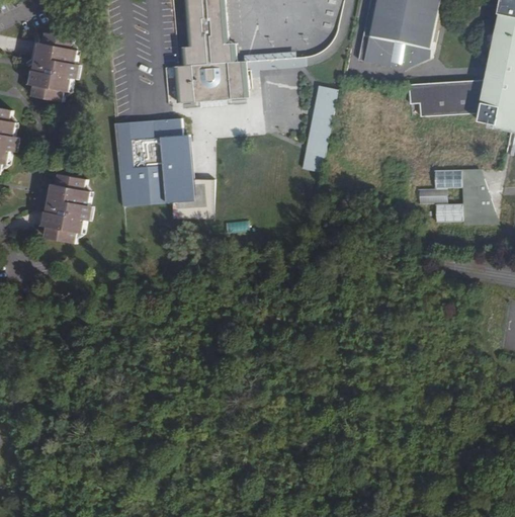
[(185,0),(188,46),(182,46),(183,63),(177,64),(174,64),(177,101),(248,97),(246,68),(245,60),(236,60),(236,42),(229,42),(226,0),(185,0)]
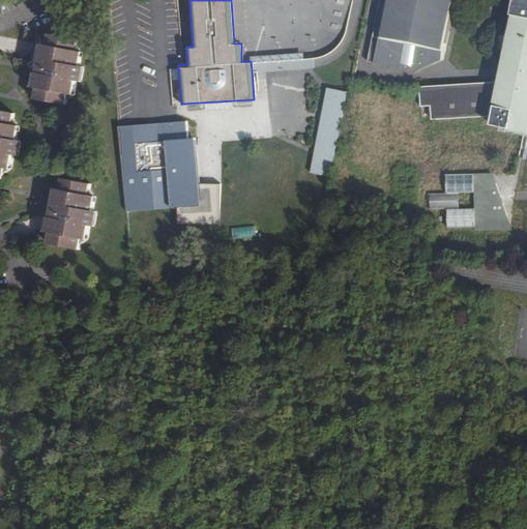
[(375,0),(363,56),(412,66),(440,56),(451,0),(375,0)]
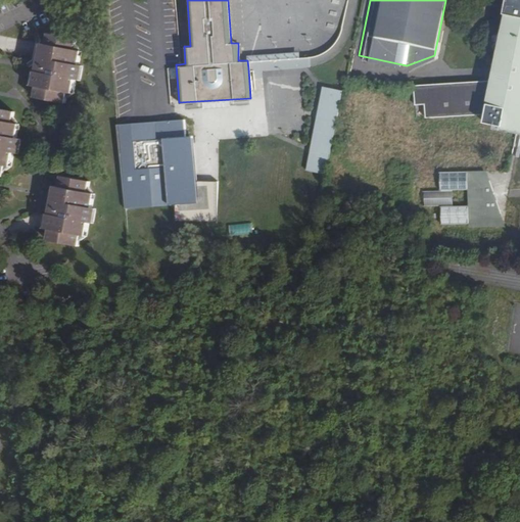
[(504,0),(488,82),(415,87),(415,106),(424,106),(426,119),(480,115),(479,123),(519,131),(519,0),(504,0)]
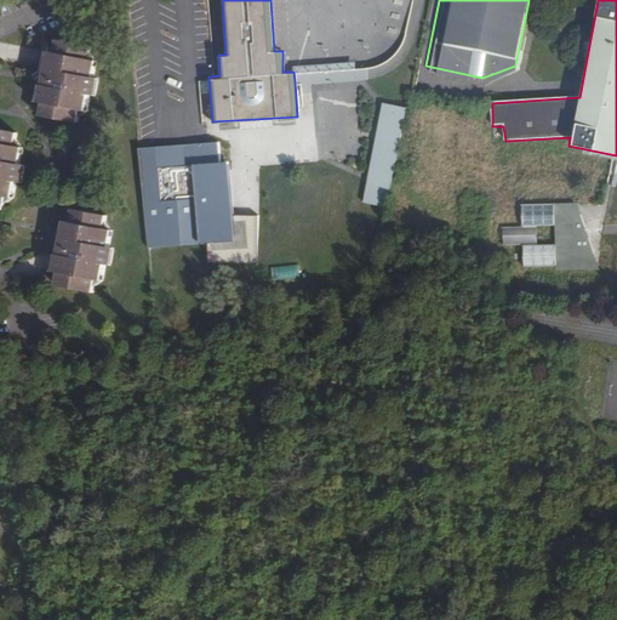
[(76,112),(83,113),(85,98),(89,78),(91,62),(87,60),(84,53),(85,46),(68,43),(53,40),(51,52),(44,51),(43,64),(47,69),(46,74),(36,74),(35,87),(32,86),(30,90),(34,91),(33,102),(38,103),(38,117),(73,124),(74,119),(76,112)]
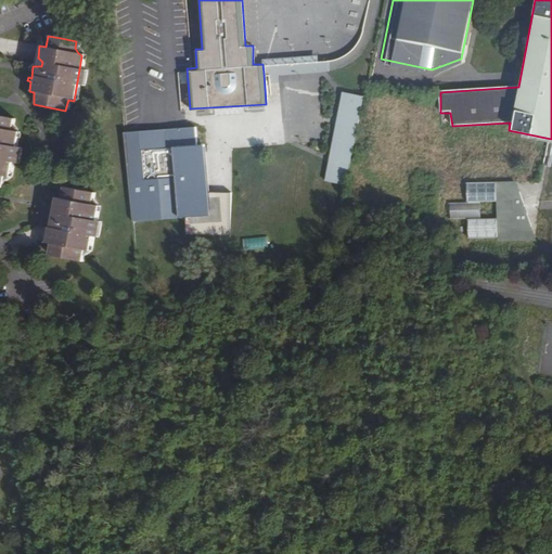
[(262,64),(264,73),(295,72),(295,63),(304,62),(304,56),(262,59),(262,64)]
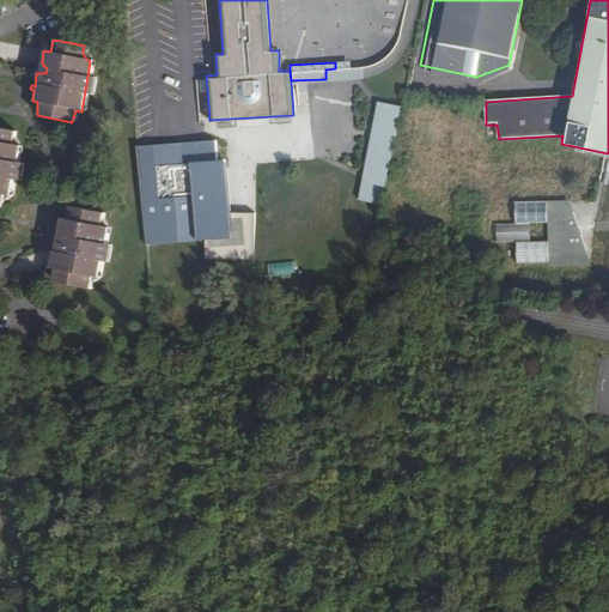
[(355,198),(378,203),(399,105),(376,101),(355,198)]
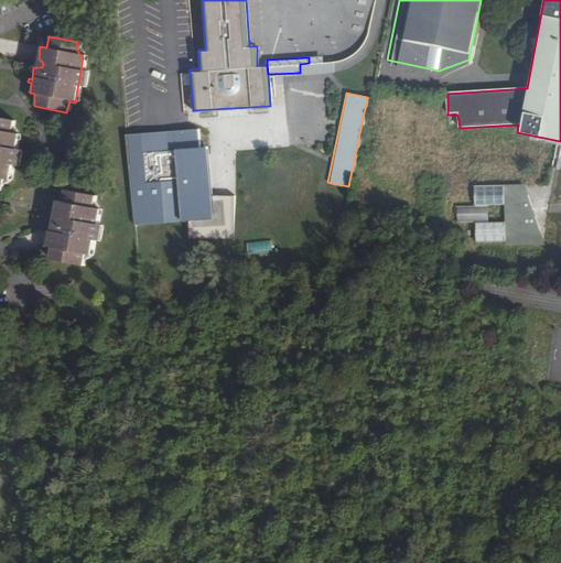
[(0,191),(3,187),(4,184),(7,172),(10,155),(12,142),(9,142),(6,134),(6,129),(0,128),(0,191)]
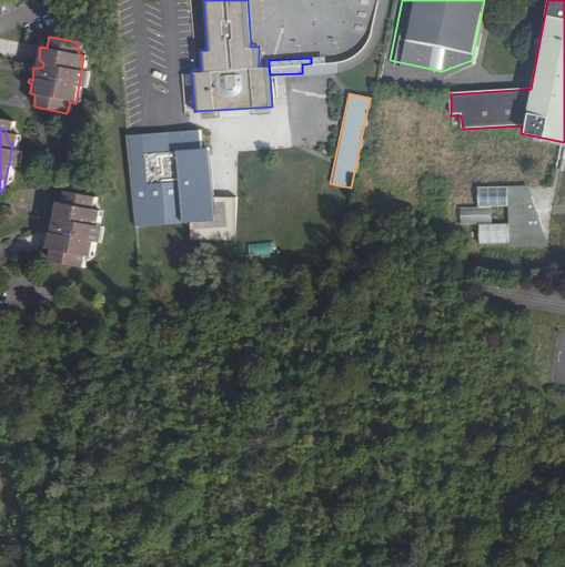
[(205,135),(128,141),(135,228),(189,229),(189,241),(232,242),(233,200),(209,200),(205,135)]
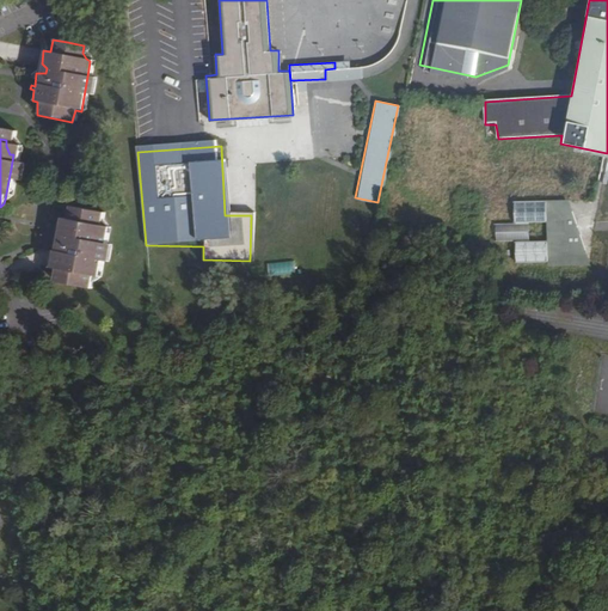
[(588,262),(564,200),(509,201),(510,261),(588,262)]
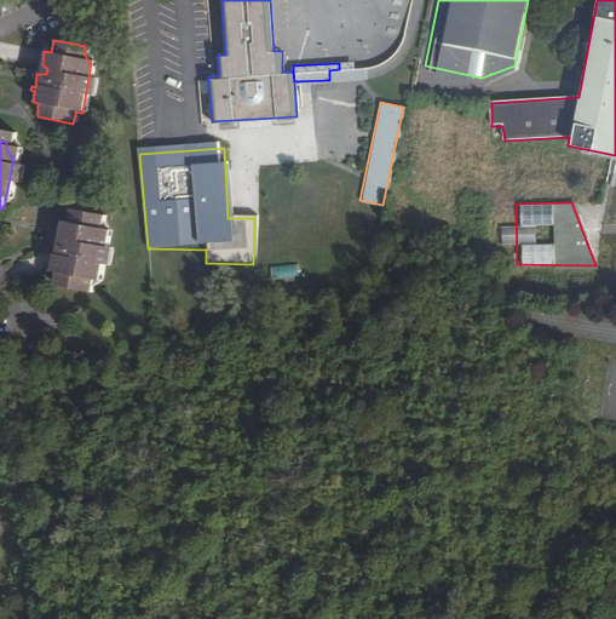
[(102,216),(97,215),(67,210),(64,223),(62,223),(59,231),(65,235),(64,239),(56,238),(53,254),(49,274),(55,275),(53,286),(88,293),(88,290),(91,280),(101,281),(103,267),(104,258),(107,248),(109,233),(107,230),(102,221),(102,216)]
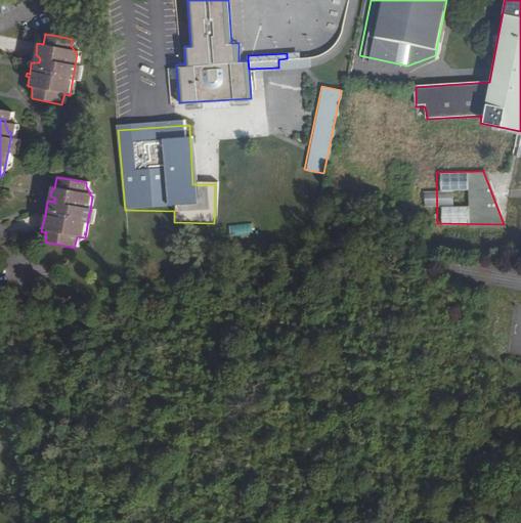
[(75,245),(85,237),(77,236),(75,245)]
